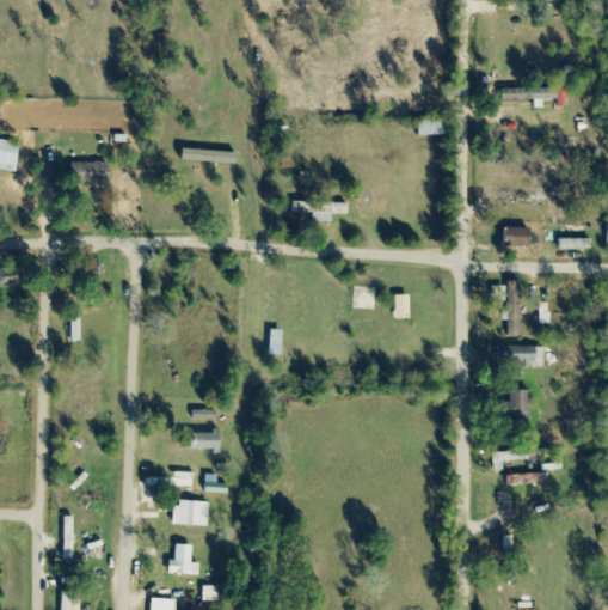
[(441,119),(411,119),(411,133),(441,133),(441,119)]
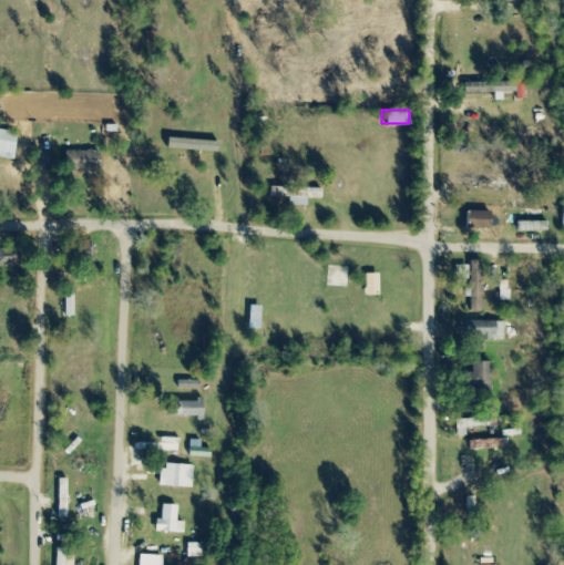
[(462,131),(478,131),(478,110),(462,110),(462,131)]
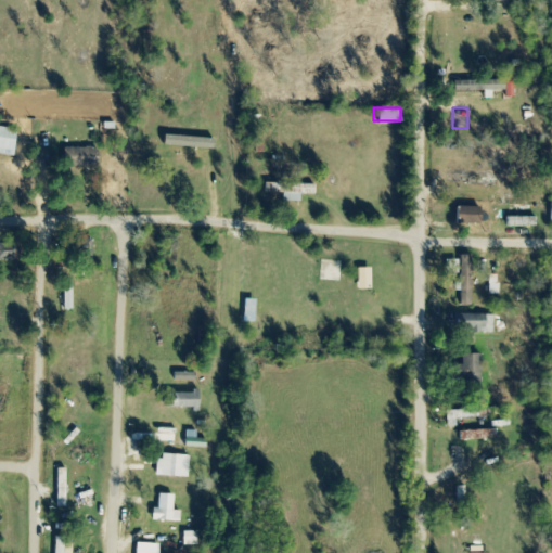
[(0,153),(15,155),(15,128),(0,127),(0,153)]
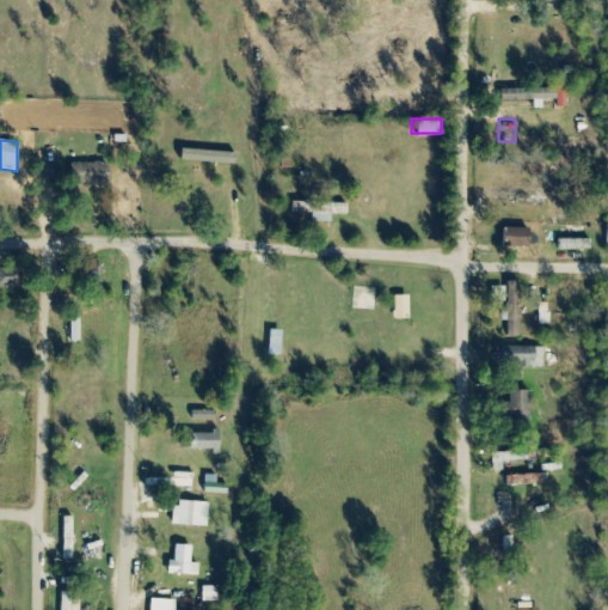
[(108,183),(109,164),(71,163),(69,183),(108,183)]
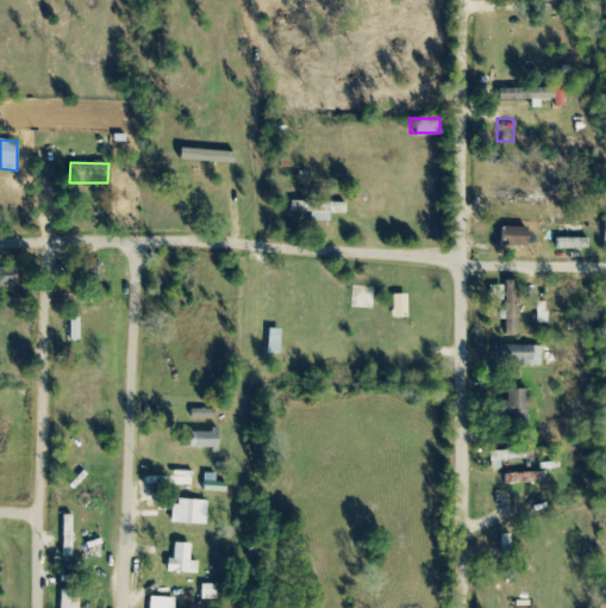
[(306,218),(326,218),(326,212),(341,212),(341,200),(286,200),(286,210),(306,210),(306,218)]
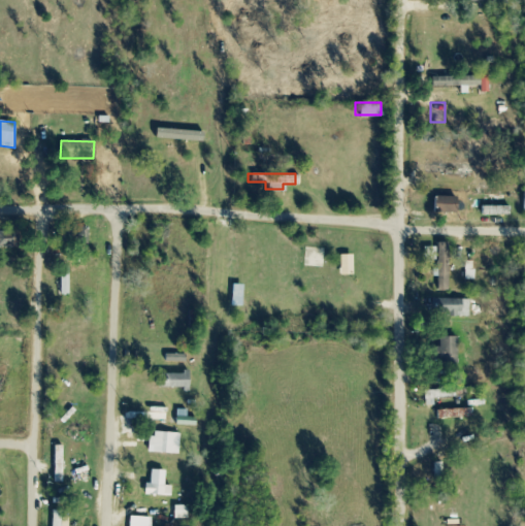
[(453,210),(453,195),(430,195),(430,210),(453,210)]
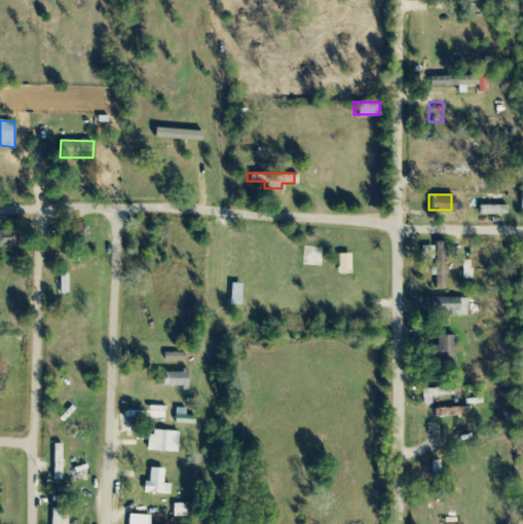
[(432,288),(443,288),(443,239),(432,239),(432,288)]
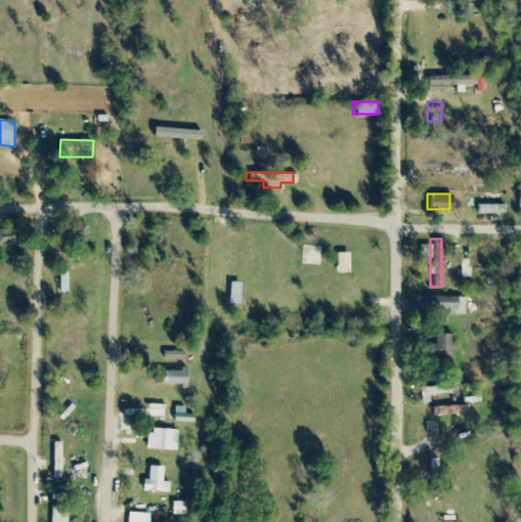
[(70,274),(61,274),(60,292),(70,293),(70,274)]
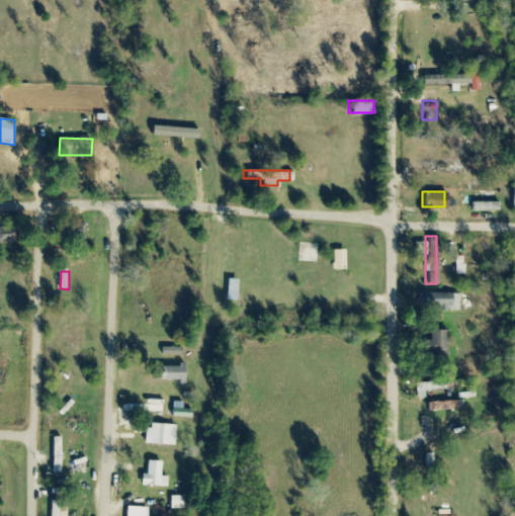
[(419,291),(419,308),(456,308),(456,291),(419,291)]
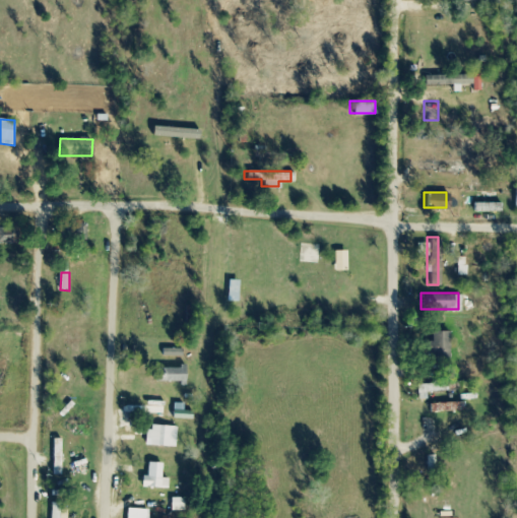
[(427,329),(427,361),(446,361),(446,329),(427,329)]
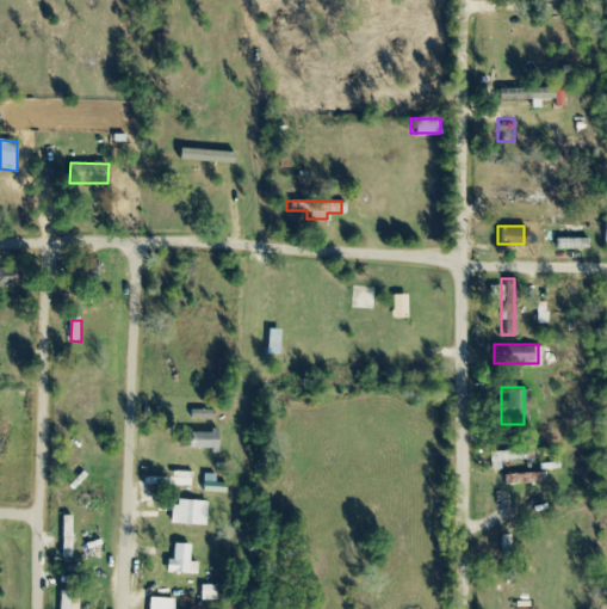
[(171,524),(206,524),(206,502),(172,500),(171,524)]
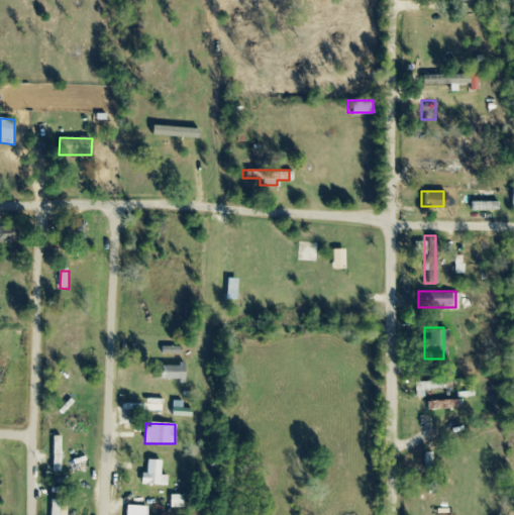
[(63,436),(54,436),(52,472),(62,472),(63,436)]
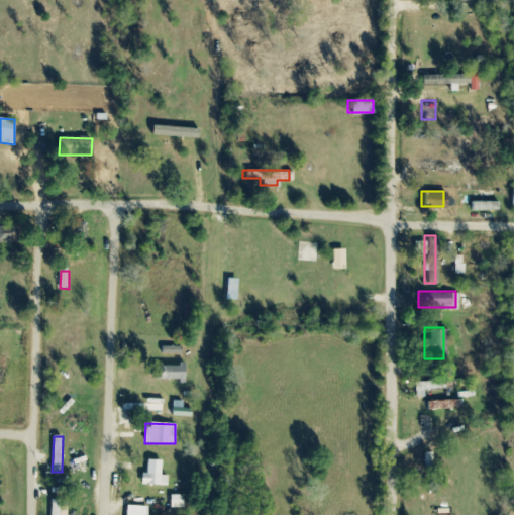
[(163,460),(148,459),(147,473),(143,473),(143,485),(169,486),(169,476),(162,475),(163,460)]
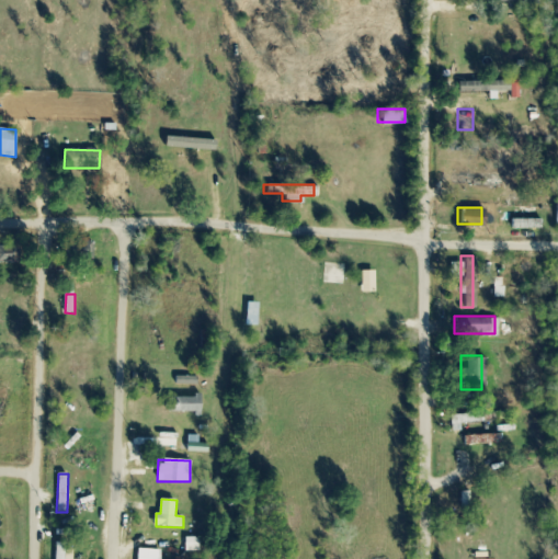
[(65,558),(66,543),(54,543),(53,558),(65,558)]
